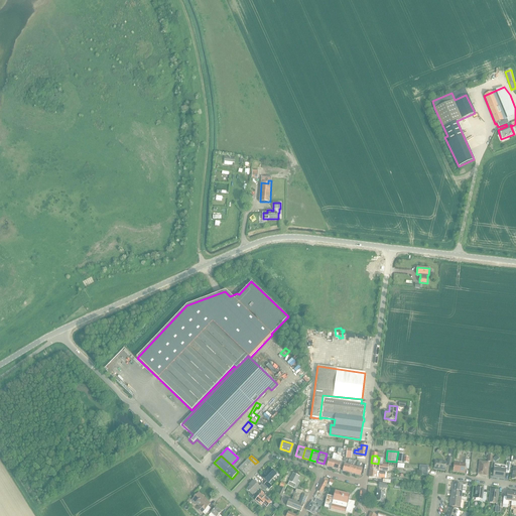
[(253,467),(255,464),(249,458),(247,460),(253,467)]
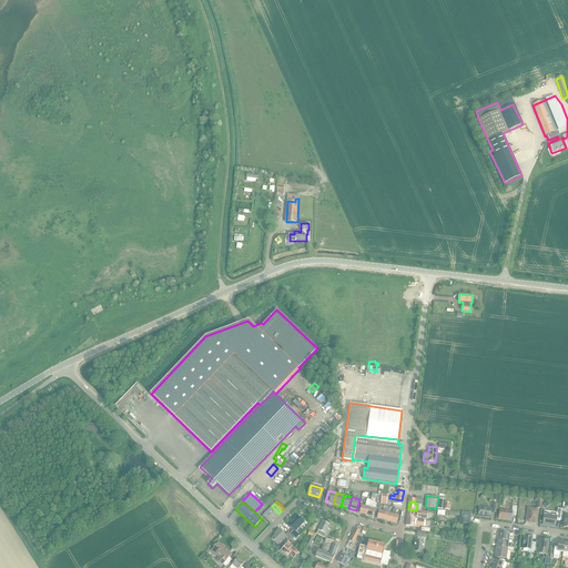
[(276,516),(279,514),(272,506),(270,509),(276,516)]
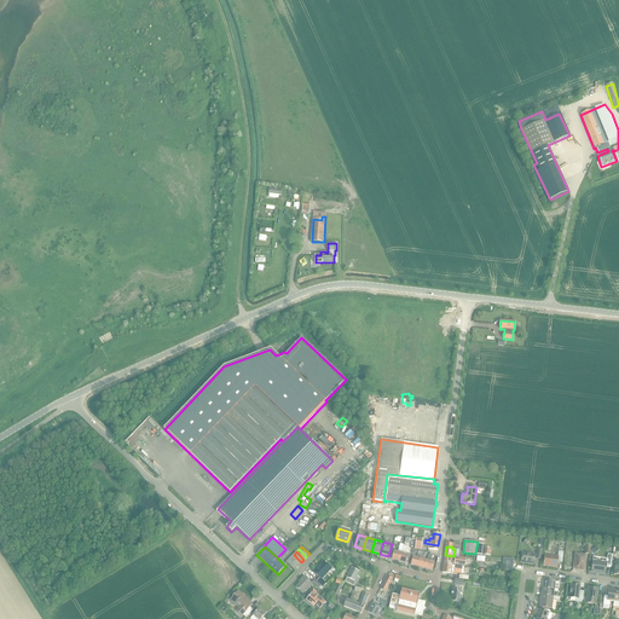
[(557,562),(562,563),(563,553),(559,551),(557,557),(545,555),(544,566),(556,567),(557,562)]
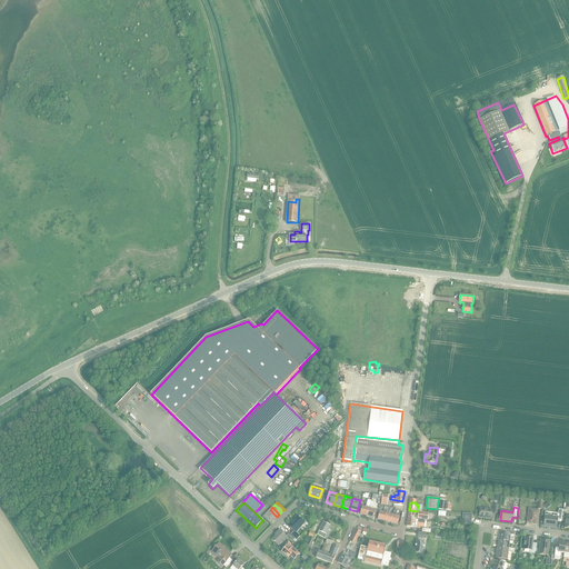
[(479,517),(491,519),(492,510),(480,509),(479,517)]
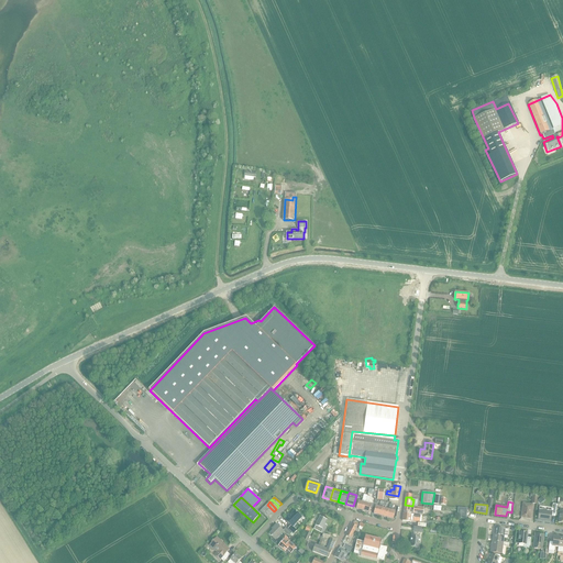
[(521,518),(530,519),(532,505),(523,504),(521,518)]
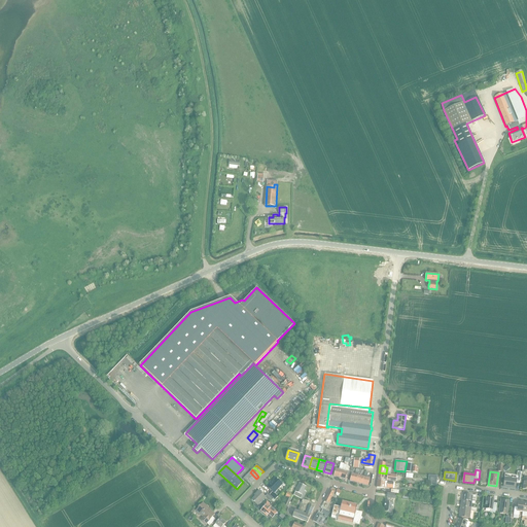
[(254,481),(256,479),(250,472),(248,475),(254,481)]
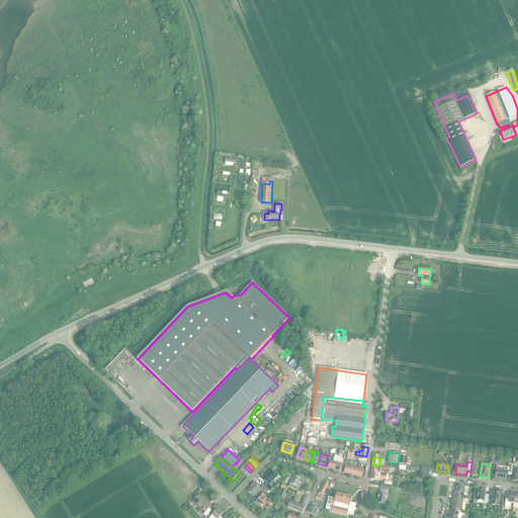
[(379,466),(379,465),(372,464),(371,470),(379,471),(379,468),(380,468),(380,472),(389,473),(390,467),(379,466)]
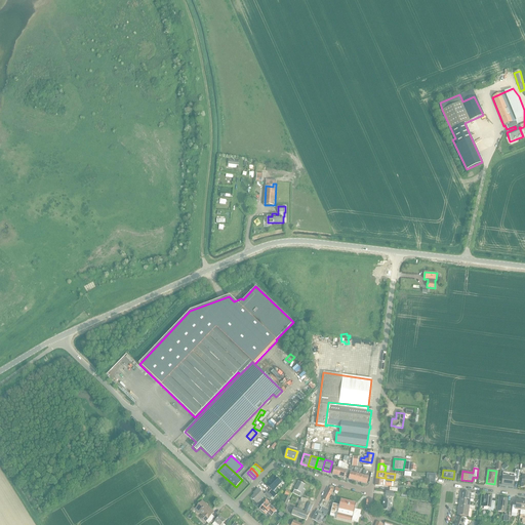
[(251,481),(253,479),(247,473),(245,475),(251,481)]
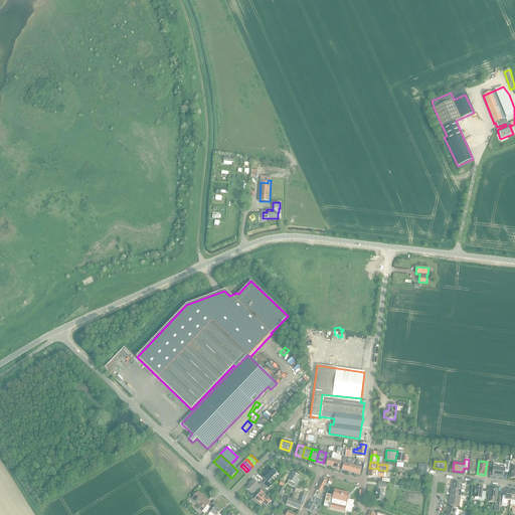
[(244,474),(246,472),(240,466),(237,468),(244,474)]
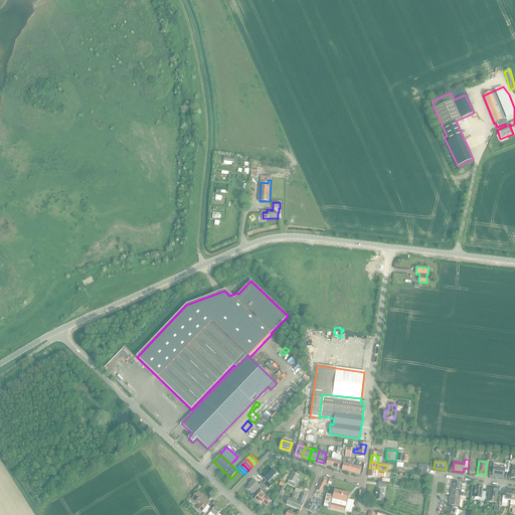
[(492,476),(504,477),(505,469),(493,467),(492,476)]
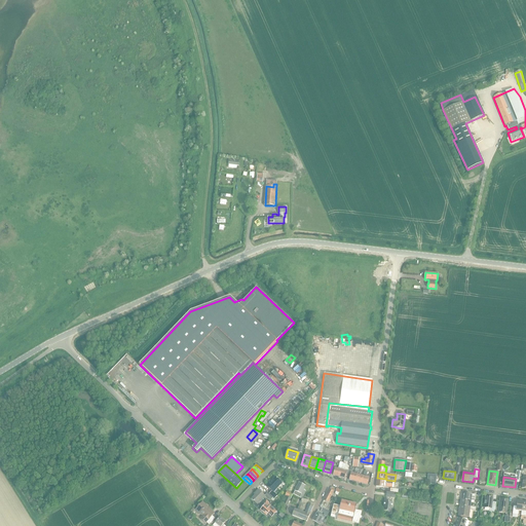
[(276,496),(273,492),(282,483),(275,478),(271,483),(270,485),(269,484),(266,486),(271,491),(269,494),(274,498),(276,496)]
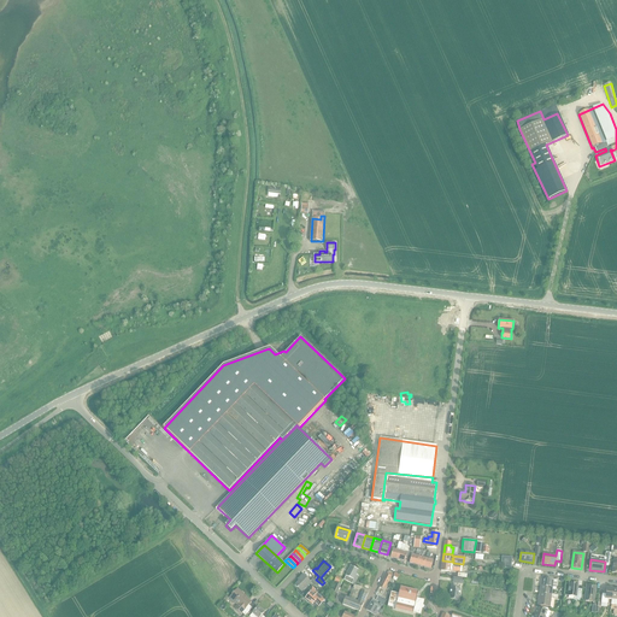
[(356,581),(358,576),(356,575),(358,570),(351,566),(344,580),(353,585),(356,581)]
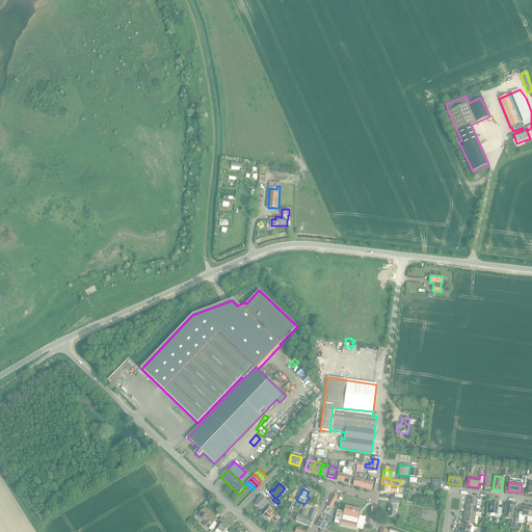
[(327,507),(331,508),(337,498),(338,495),(334,493),(333,496),(327,507)]
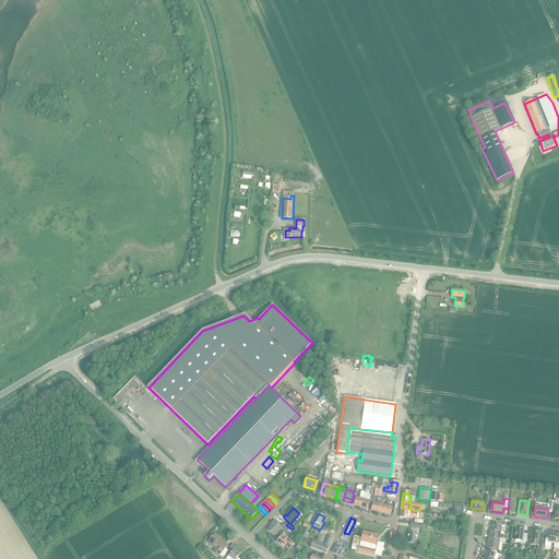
[(268,531),(273,536),(281,527),(274,521),(271,524),(273,525),(268,531)]
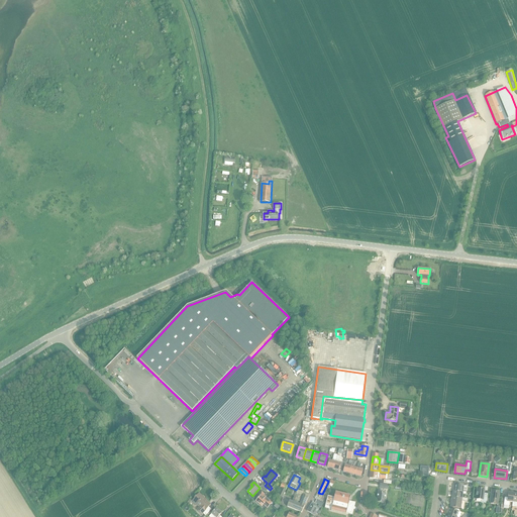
[(384,489),(387,490),(388,485),(380,484),(379,489),(380,489),(380,493),(378,493),(377,502),(385,503),(386,494),(384,494),(384,489)]
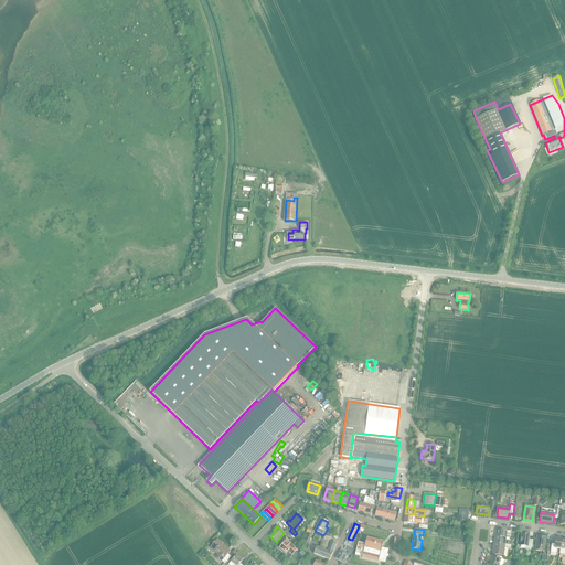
[(525,550),(532,551),(532,543),(529,543),(530,535),(521,534),(520,545),(525,546),(525,550)]
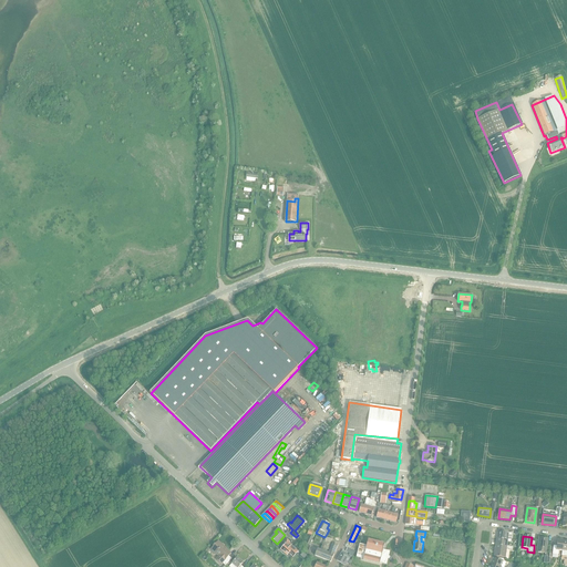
[(315,556),(330,563),(338,545),(331,543),(332,539),(326,537),(320,549),(323,549),(322,552),(317,549),(315,556)]
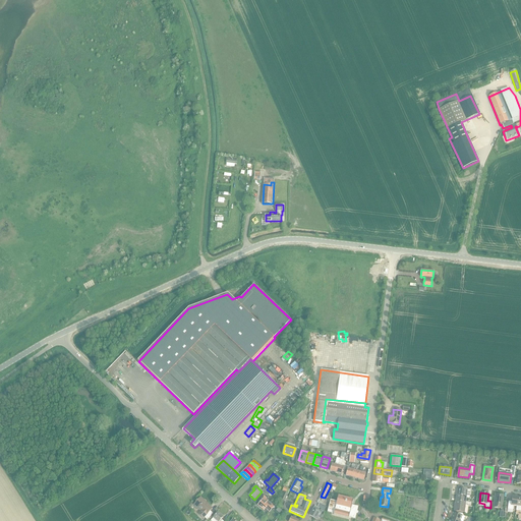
[(494,508),(502,509),(504,496),(496,495),(494,508)]
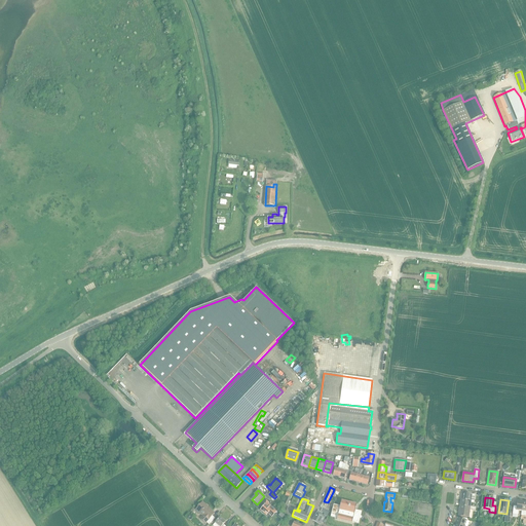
[(357,504),(341,500),(341,501),(340,506),(334,504),(331,517),(337,519),(352,523),(352,522),(359,524),(362,512),(354,510),(357,504)]
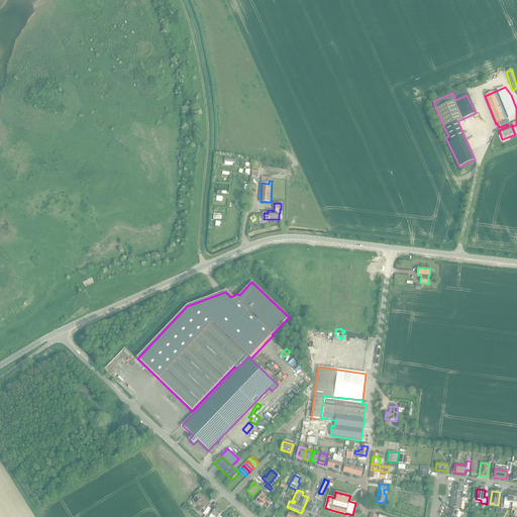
[(272,503),(266,498),(264,495),(262,493),(259,495),(261,496),(255,502),(262,507),(263,505),(266,508),(272,503)]
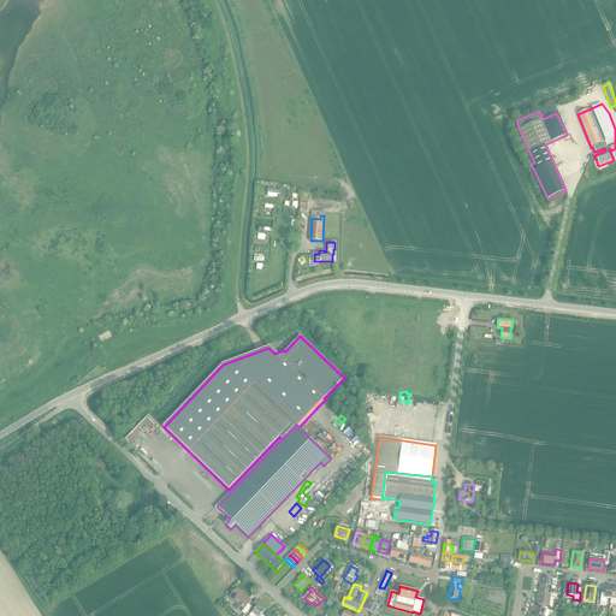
[(610,599),(612,588),(605,587),(604,593),(602,593),(599,602),(606,603),(606,598),(610,599)]
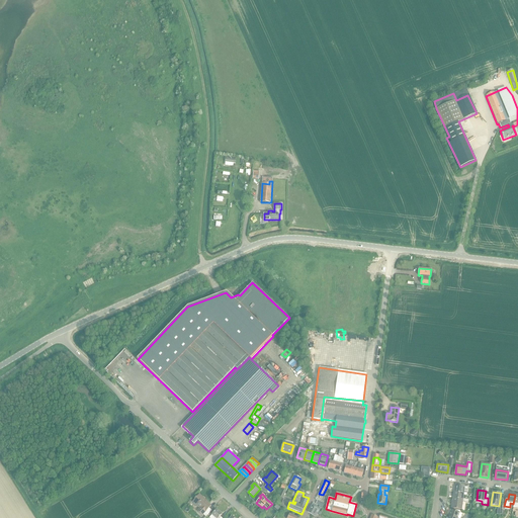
[(206,502),(205,502),(202,500),(203,499),(199,495),(193,502),(200,509),(197,512),(202,516),(203,515),(205,517),(211,511),(208,508),(210,506),(206,502)]
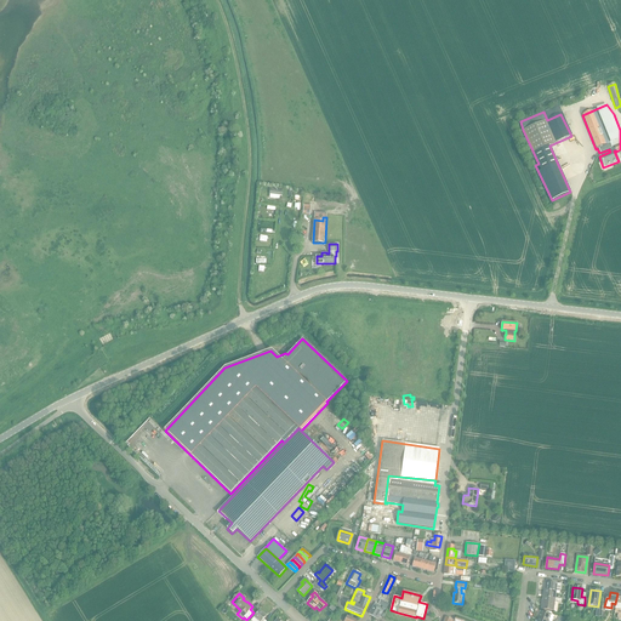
[(379,604),(387,608),(388,604),(383,602),(385,598),(380,596),(379,599),(381,600),(379,604)]
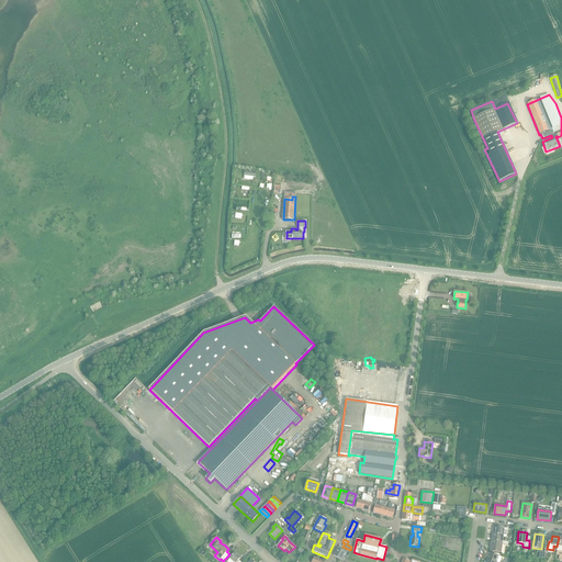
[(508,542),(502,541),(492,540),(490,551),(501,553),(502,544),(504,544),(504,546),(507,546),(508,542)]
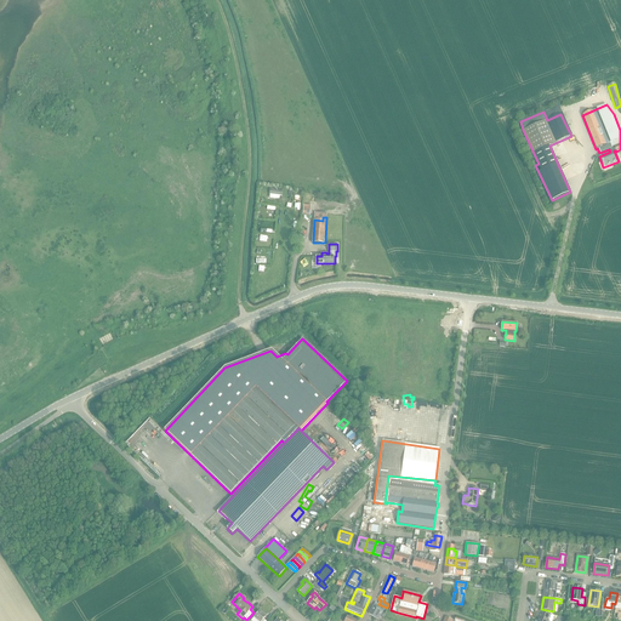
[(369,614),(379,619),(382,611),(374,607),(369,614)]
